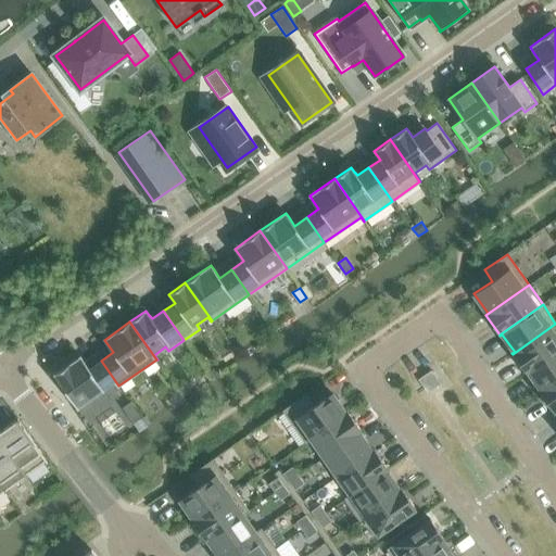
[(526,374),(555,352),(555,337),(551,329),(555,325),(555,323),(555,324),(513,354),(526,374)]
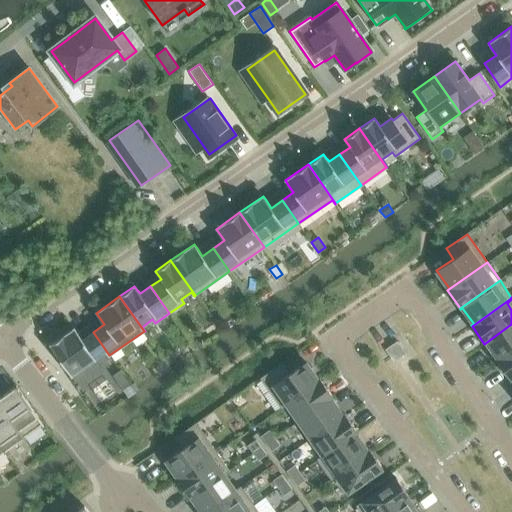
[(497,361),(511,350),(511,324),(484,344),(485,344),(487,343),(498,359),(496,360),(497,361)]
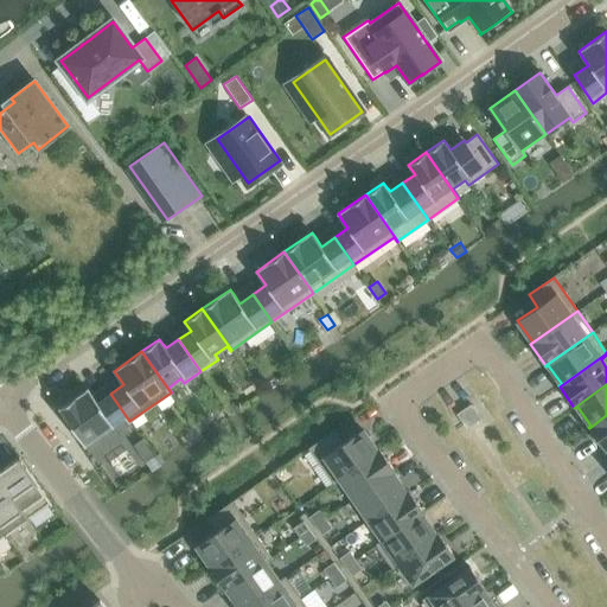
[(126,417),(128,422),(129,421),(110,394),(97,403),(91,394),(88,389),(59,409),(84,446),(126,417)]
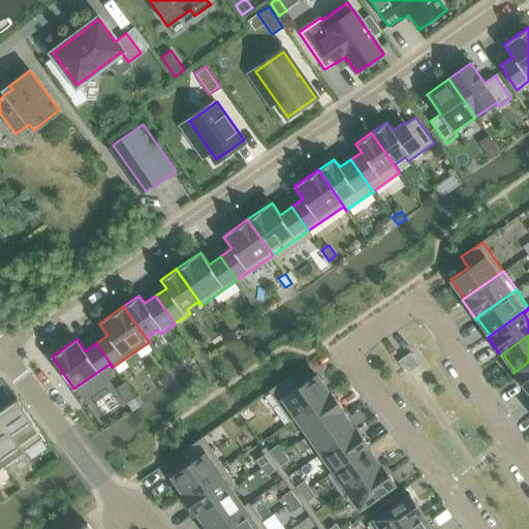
[(418,365),(410,353),(399,362),(407,373),(418,365)]
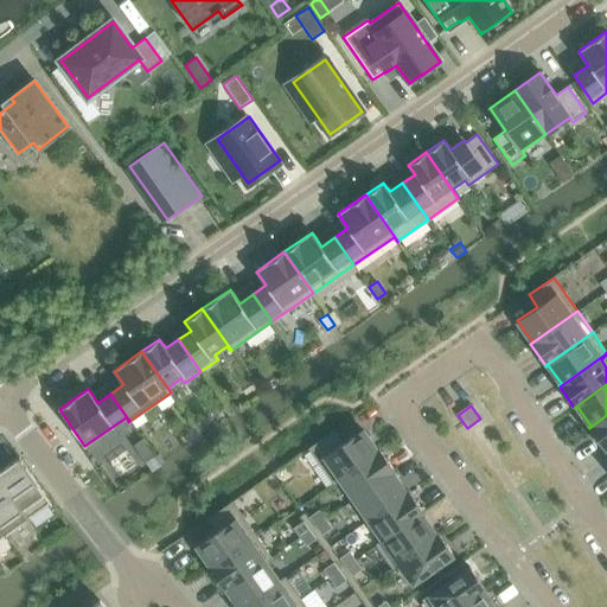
[(605,451),(606,448),(606,415),(589,428),(605,451)]
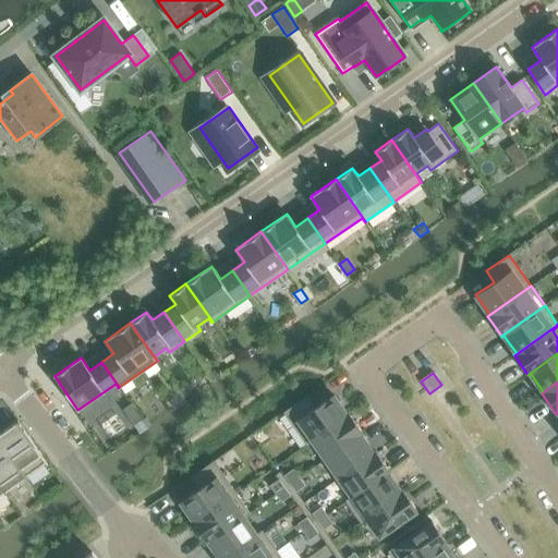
[(306,444),(349,413),(349,412),(347,414),(332,395),(315,408),(306,396),(283,412),(306,444)]
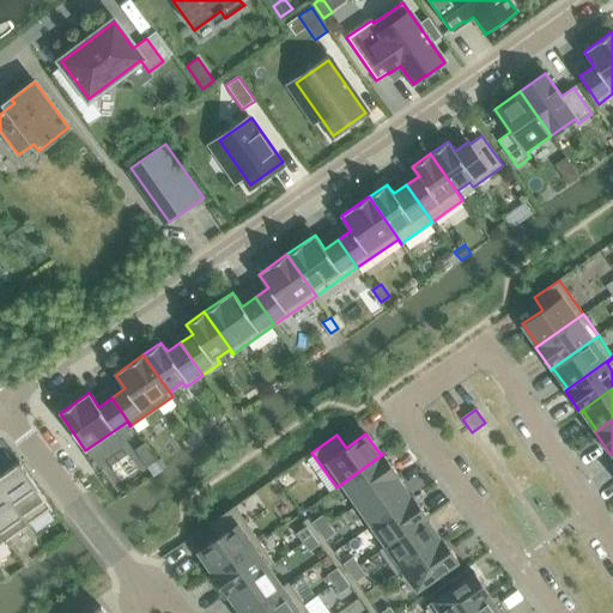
[(144,444),(137,449),(147,466),(155,460),(144,444)]
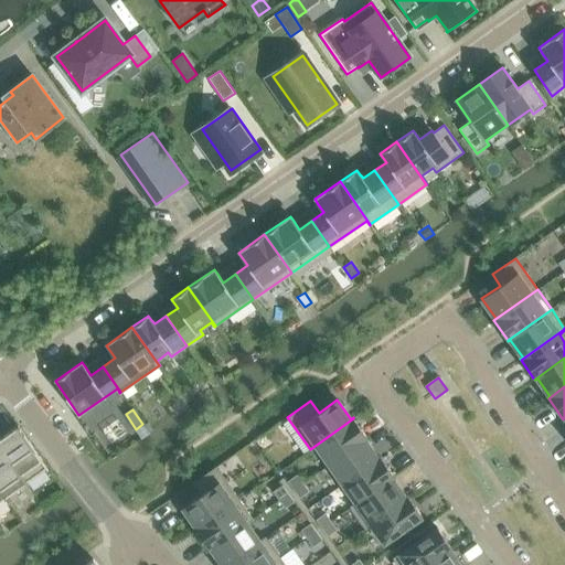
[(330,465),(368,438),(353,418),(310,449),(310,450),(317,446),(330,465)]
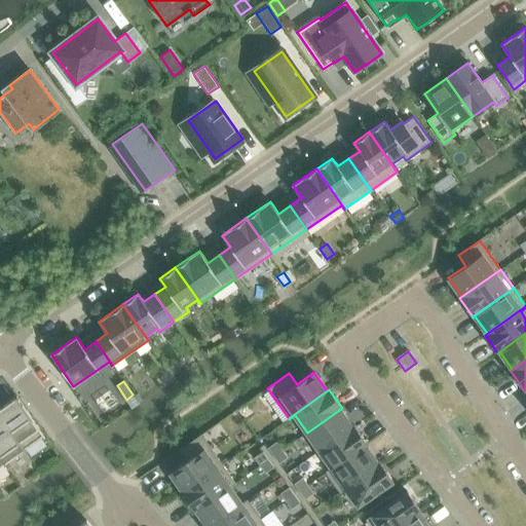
[(45,438),(16,397),(0,407),(0,414),(25,450),(43,437),(44,439),(45,438)]
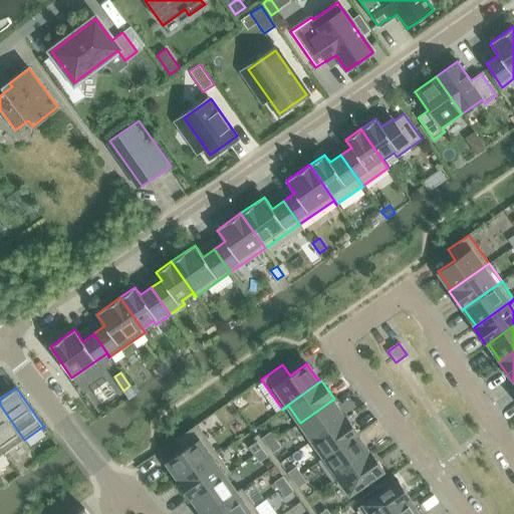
[(312,441),(346,417),(346,416),(344,417),(332,401),(334,400),(334,399),(300,423),(312,441)]
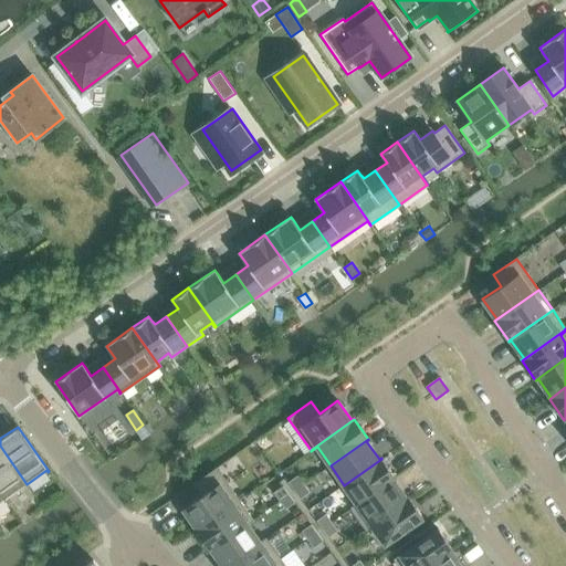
[(27,484),(0,446),(0,490),(6,499),(27,484)]
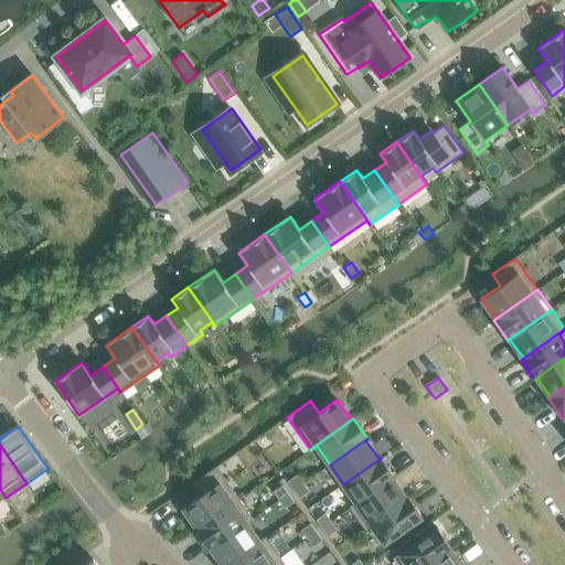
[(351,508),(395,477),(381,458),(343,484),(356,502),(350,507),(351,508)]
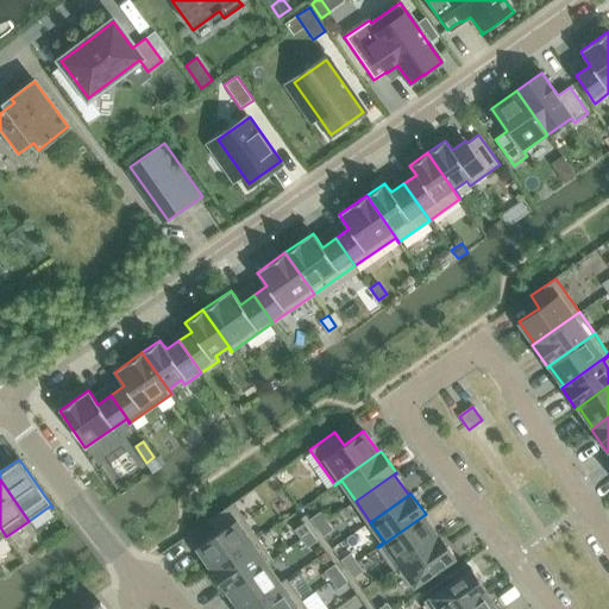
[(258,538),(233,503),(208,521),(217,533),(198,547),(212,569),(209,570),(211,571),(258,538)]
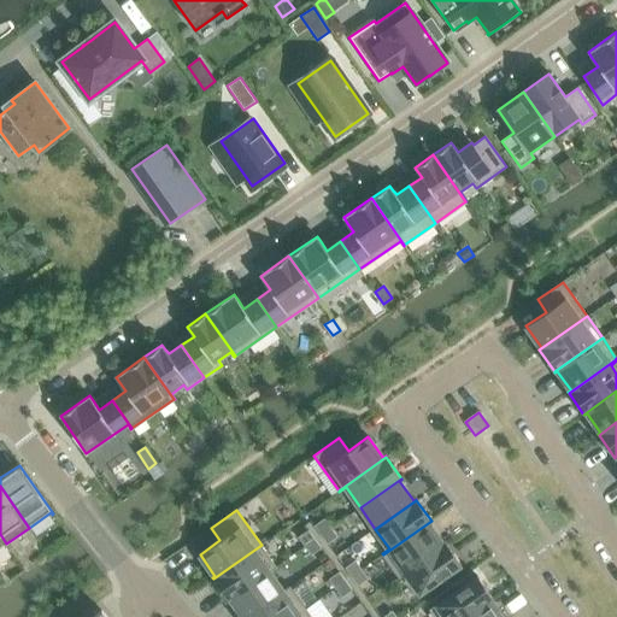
[(330,528),(324,518),(315,526),(321,535),(330,528)]
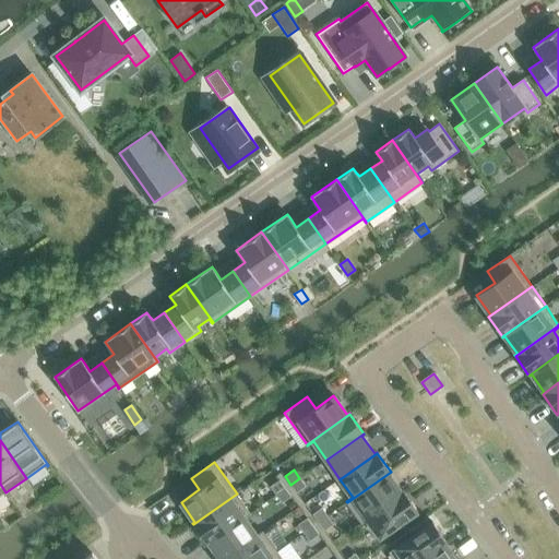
[(360,522),(404,491),(403,490),(401,492),(389,475),(391,473),(391,472),(347,502),(360,522)]
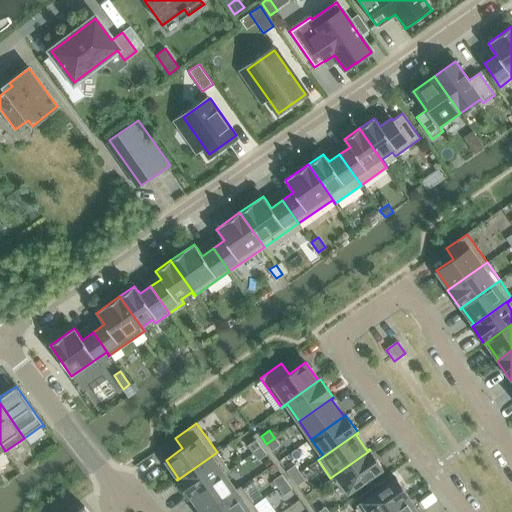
[(280,445),(274,438),(266,444),(272,451),(280,445)]
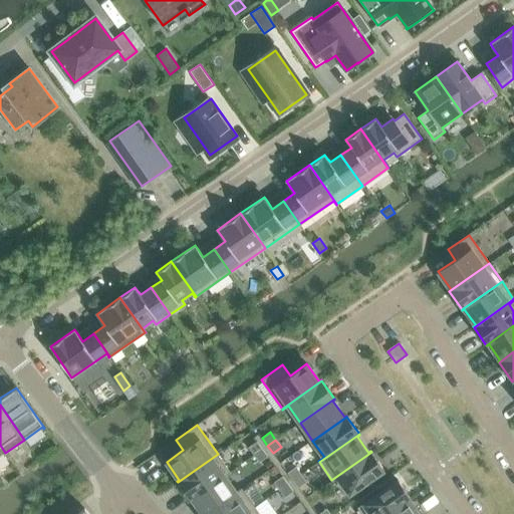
[(262,449),(257,441),(248,448),(254,455),(262,449)]
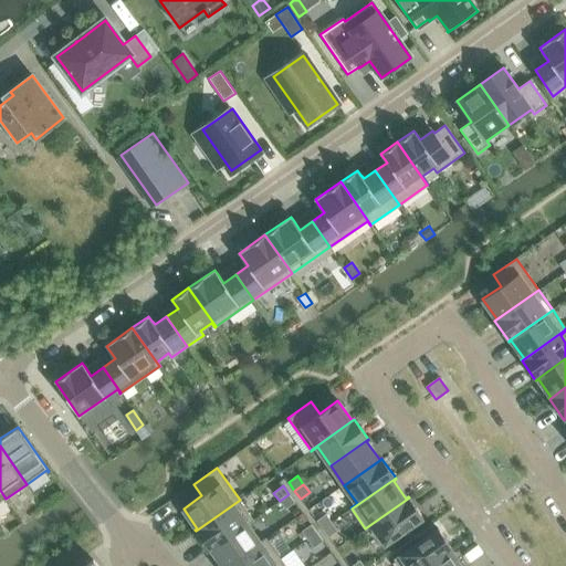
[(295,502),(289,494),(280,501),(285,510),(295,502)]
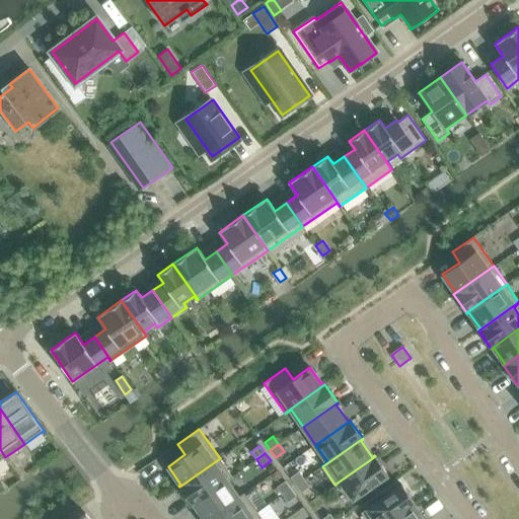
[(354,500),(388,475),(375,456),(335,485),(336,486),(342,482),(354,500)]
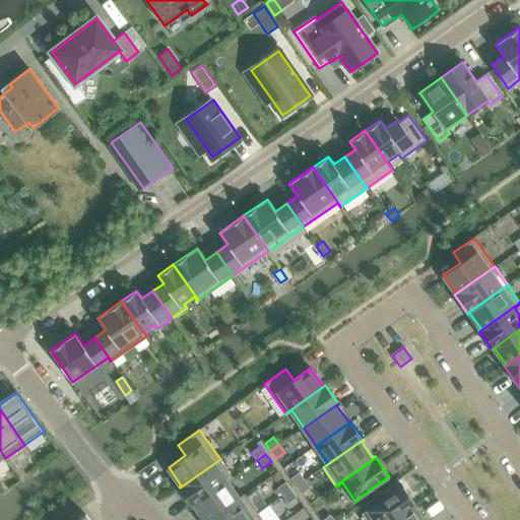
[(192,506),(233,477),(220,459),(180,488),(192,506)]
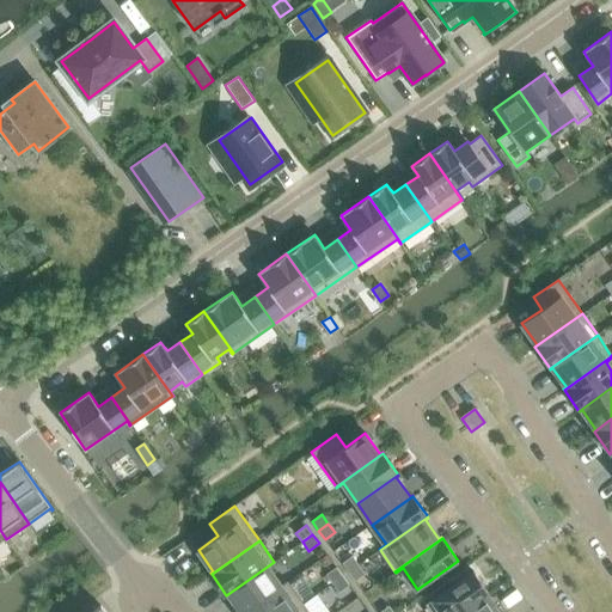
[(359,564),(353,556),(342,563),(349,571),(359,564)]
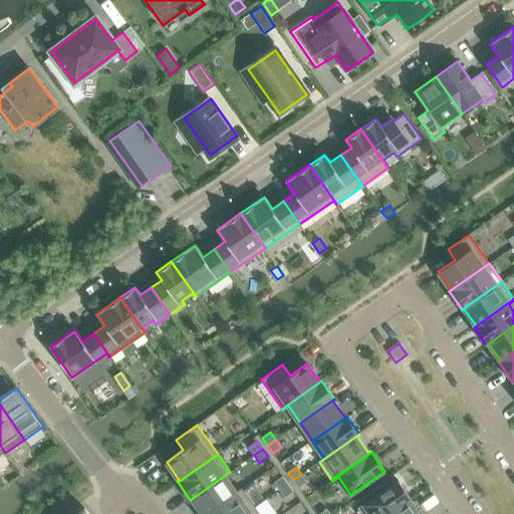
[(207,513),(243,489),(242,488),(236,492),(225,477),(231,473),(230,472),(190,500),(190,501),(193,499),(203,513),(207,513)]
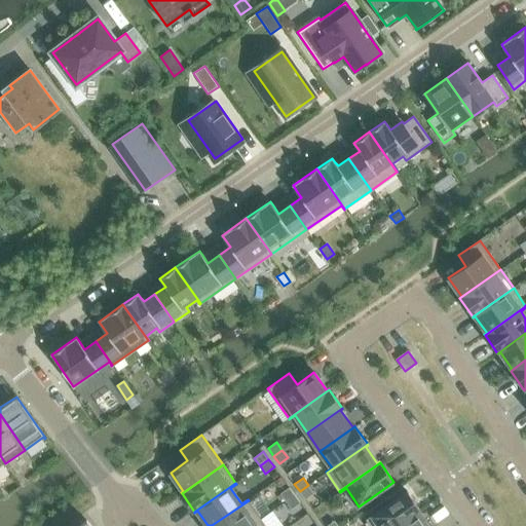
[(313,493),(308,485),(300,491),(305,499),(313,493)]
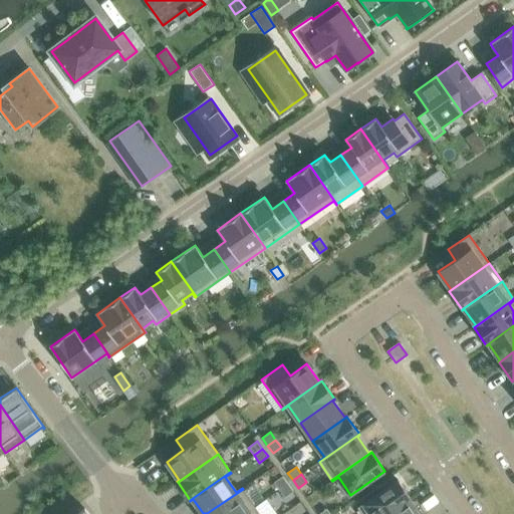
[(288,484),(282,476),(274,482),(279,490),(288,484)]
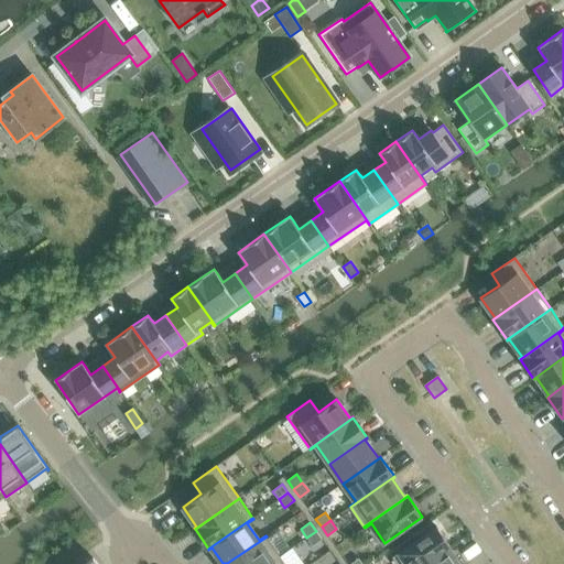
[(397,563),(425,563),(451,546),(436,527),(392,557),(397,563)]
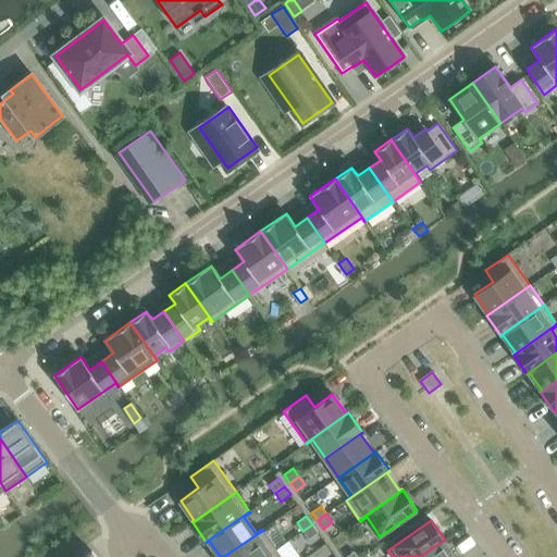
[(264,556),(276,549),(275,547),(286,540),(275,524),(264,532),(263,530),(224,556),(264,556)]
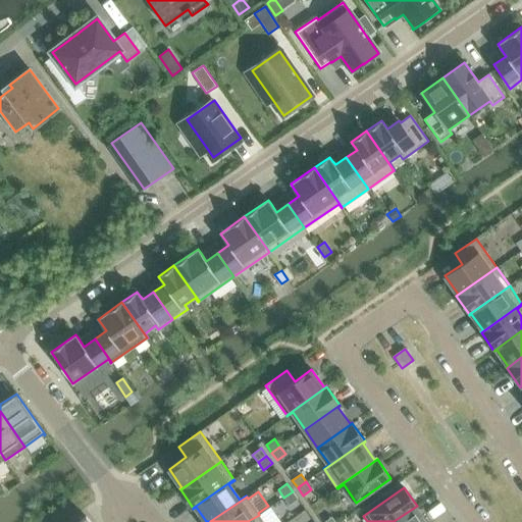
[(298,499),(293,491),(283,498),(290,505),(298,499)]
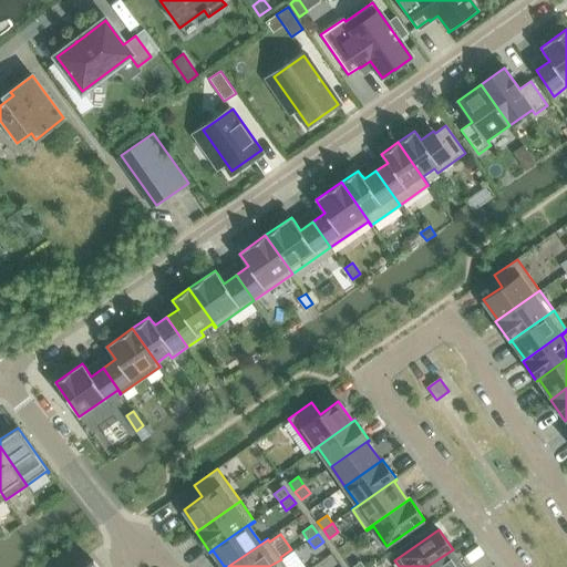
[(461,566),(451,553),(454,550),(453,549),(428,566),(461,566)]
